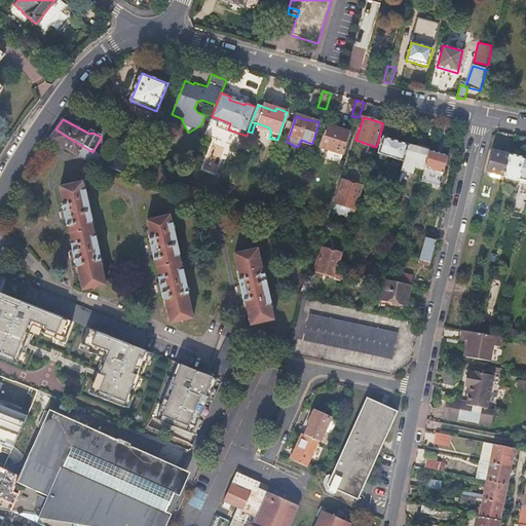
[(333,152),(346,156),(353,134),(340,128),(338,132),(327,127),(322,146),(333,149),(333,152)]
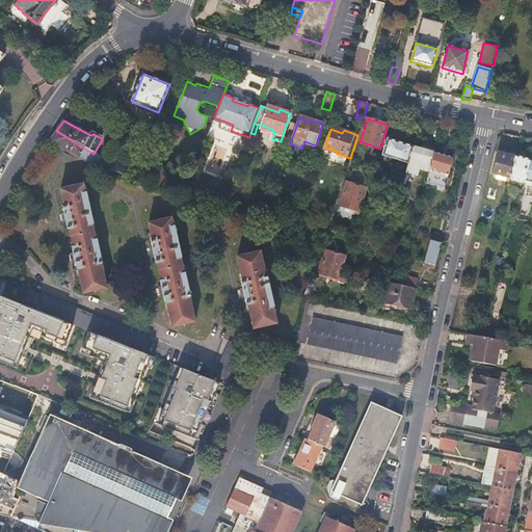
[(78,158),(84,161),(103,171),(106,161),(103,159),(94,154),(56,131),(49,142),(53,143),(52,147),(77,160),(78,158)]
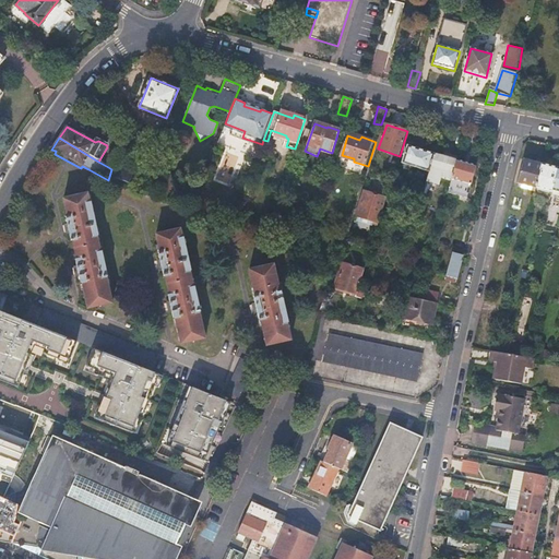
[(416,199),(420,201),(424,188),(433,154),(408,146),(403,163),(425,169),(416,199)]
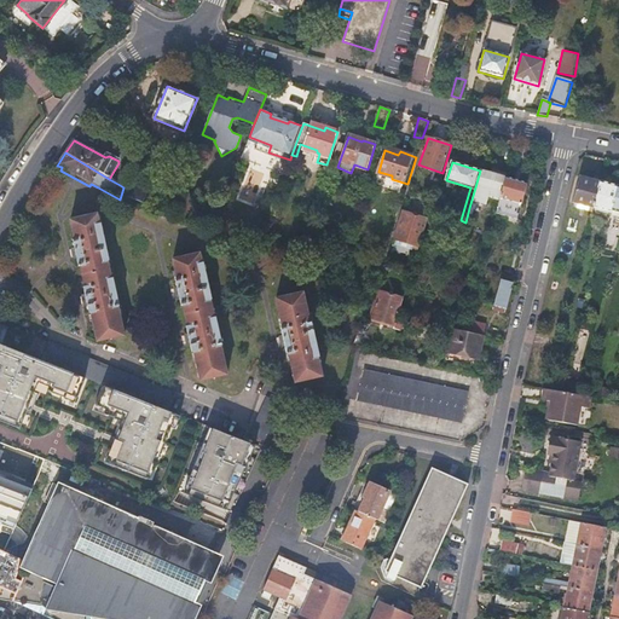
[(417,168),(441,177),(443,173),(418,165),(417,168)]
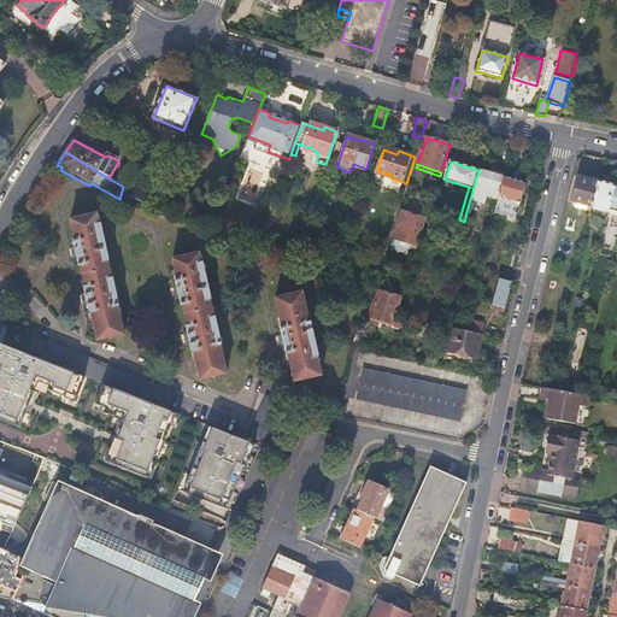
[(504,177),(505,174),(494,170),(493,175),(479,170),(468,207),(477,211),(479,203),(481,204),(487,187),(489,188),(500,192),(504,177)]
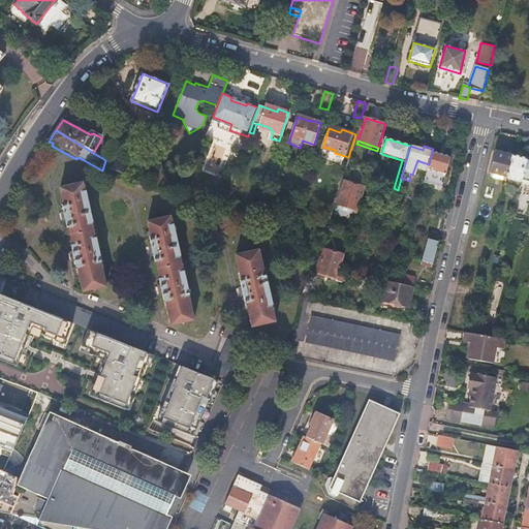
[(93,153),(102,158),(105,153),(96,148),(93,153)]
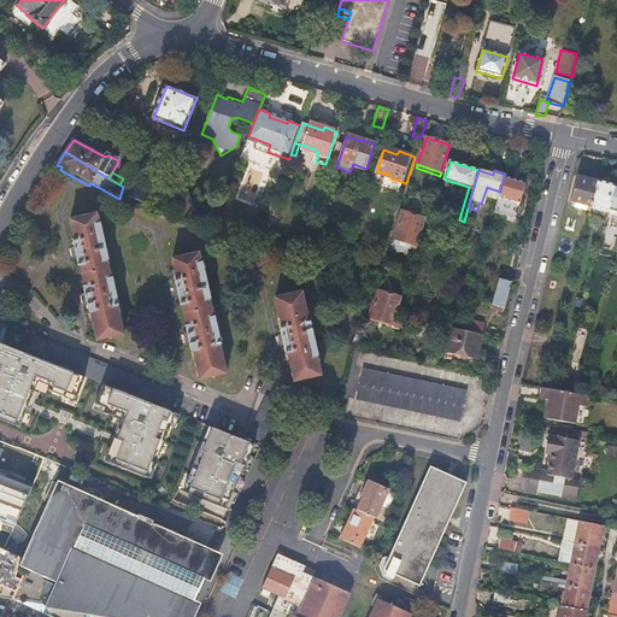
[(593,203),(599,182),(579,176),(571,204),(588,206),(587,211),(591,211),(592,207),(593,203)]
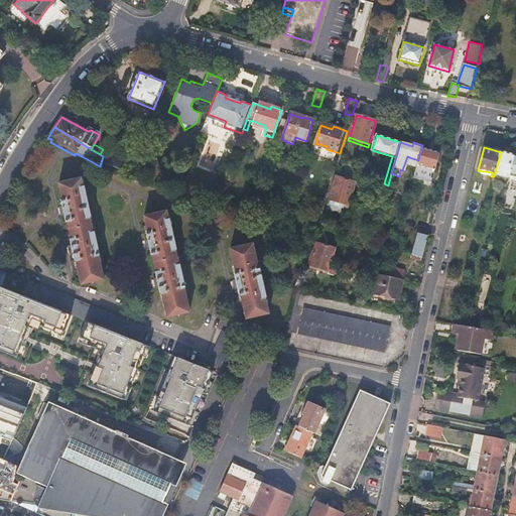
[(440,153),(421,148),(418,160),(414,178),(432,183),(440,153)]
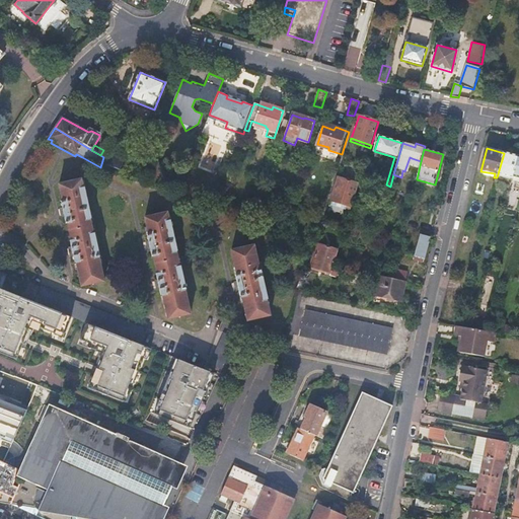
[(518,156),(504,152),(504,153),(499,170),(498,174),(512,178),(512,176),(518,156)]
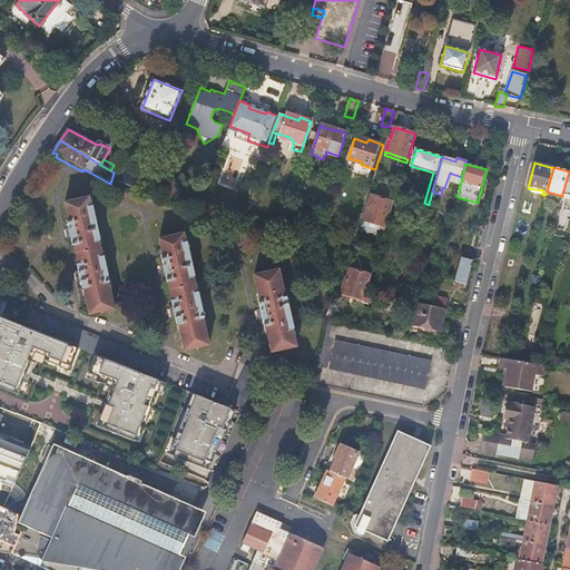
[(123,170),(118,183),(133,188),(138,173),(130,169),(128,173),(123,170)]
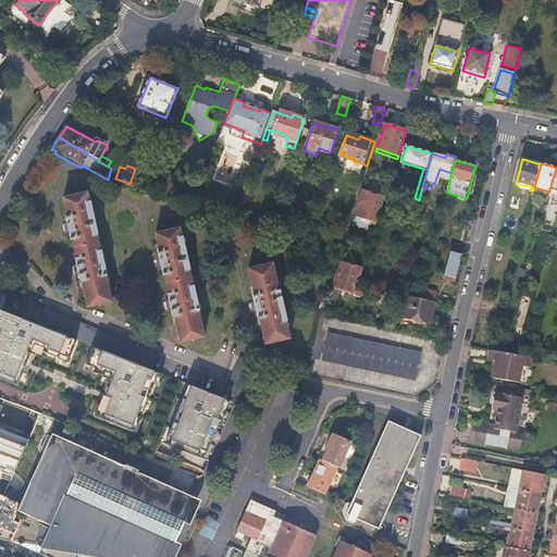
[(67,214),(66,215),(71,237),(73,237),(76,255),(75,256),(81,282),(82,282),(87,307),(112,302),(107,276),(109,276),(102,250),(100,250),(98,235),(99,234),(93,201),(90,201),(88,192),(65,196),(67,214)]
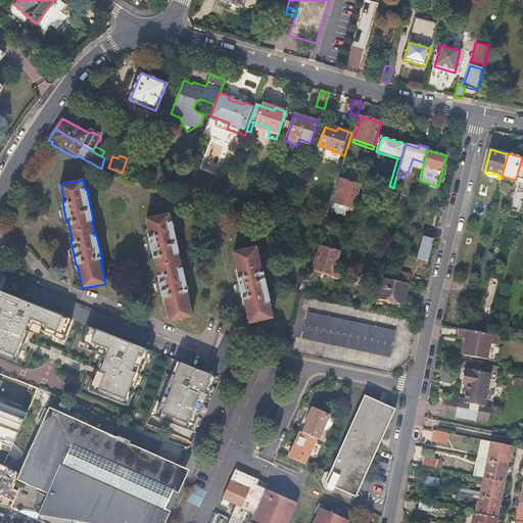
[(334,202),(354,208),(362,186),(340,180),(334,202)]
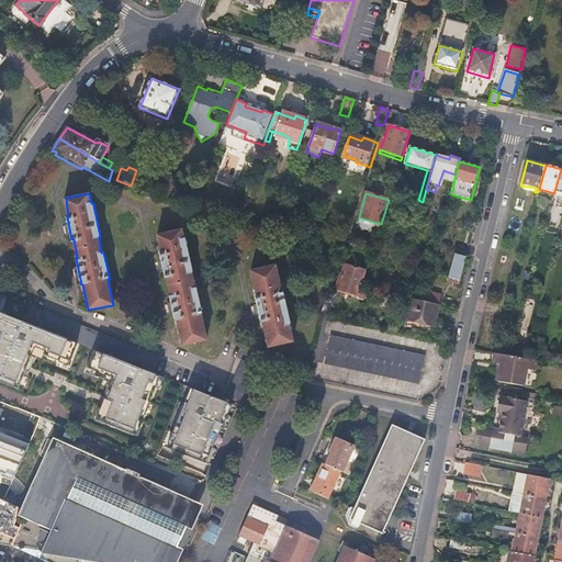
[(557,224),(560,211),(549,208),(546,222),(557,224)]
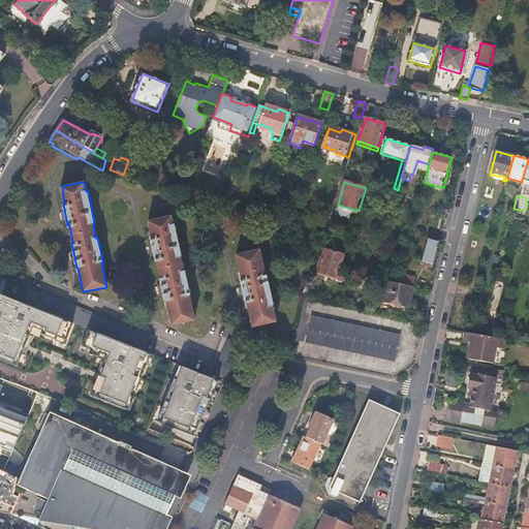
[(221,207),(219,214),(230,218),(232,211),(221,207)]
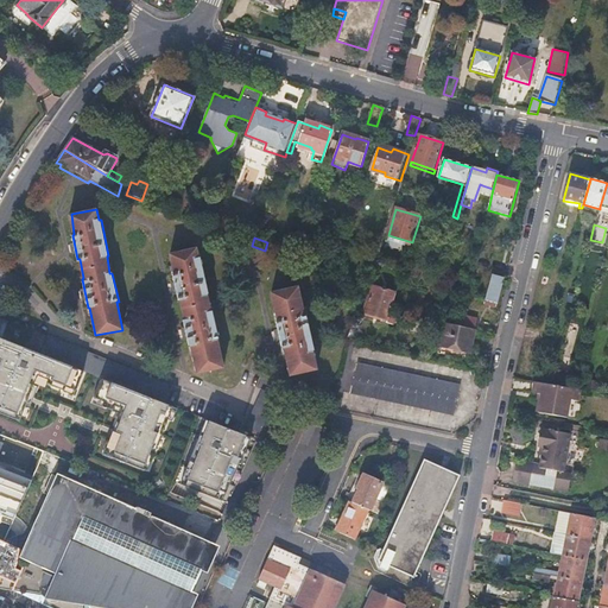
[(191,347),(198,373),(223,367),(217,340),(220,339),(214,311),(211,311),(208,295),(210,293),(202,257),(200,257),(197,248),(172,254),(176,273),(173,274),(179,301),(182,299),(187,320),(184,321),(189,347),(191,347)]
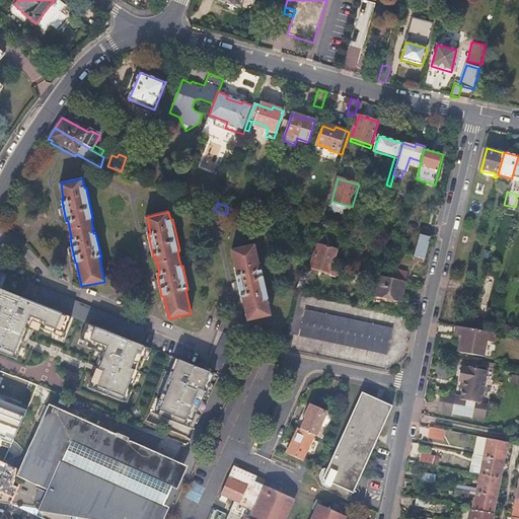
[(426,260),(431,238),(421,235),(416,256),(417,257),(426,260)]
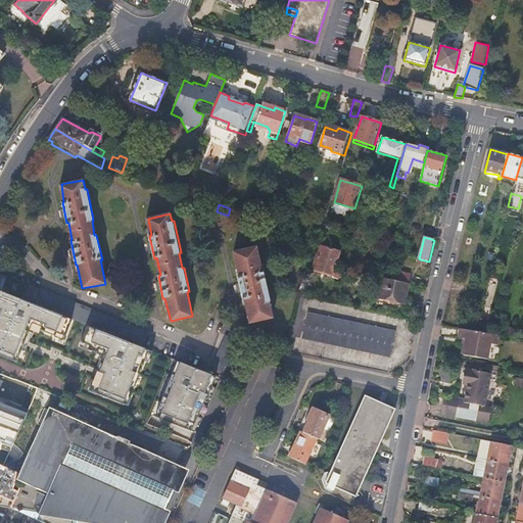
[(403,240),(399,254),(408,256),(411,242),(403,240)]
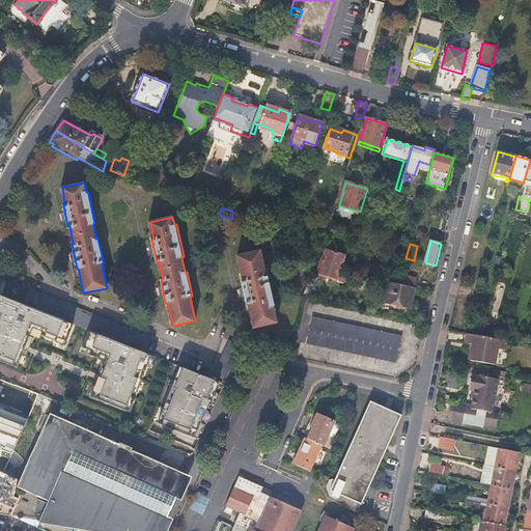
[(334,281),(337,282),(340,274),(345,257),(325,251),(317,273),(320,274),(335,278),(334,281)]
